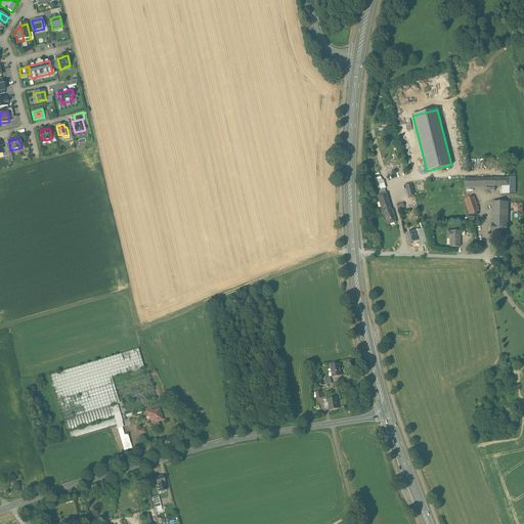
[(514,178),(465,178),(465,186),(486,186),(486,190),(494,190),(494,186),(501,186),(501,193),(510,193),(510,189),(514,189),(514,186),(514,178)]
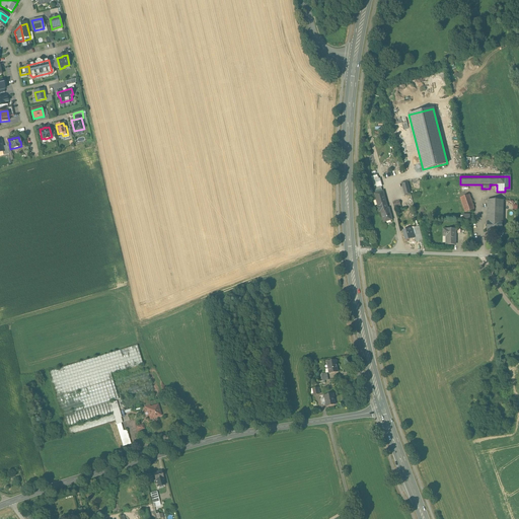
[(378,177),(372,178),(374,189),(381,187),(379,179),(378,179),(378,177)]
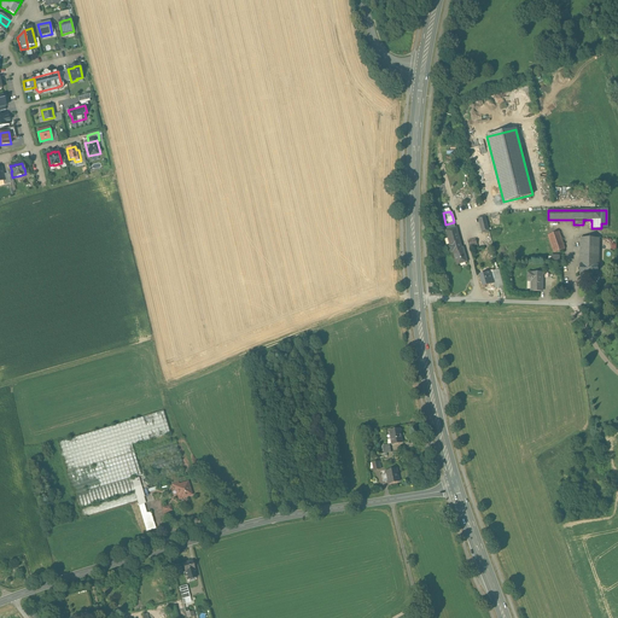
[(479,222),(482,233),(489,232),(487,221),(479,222)]
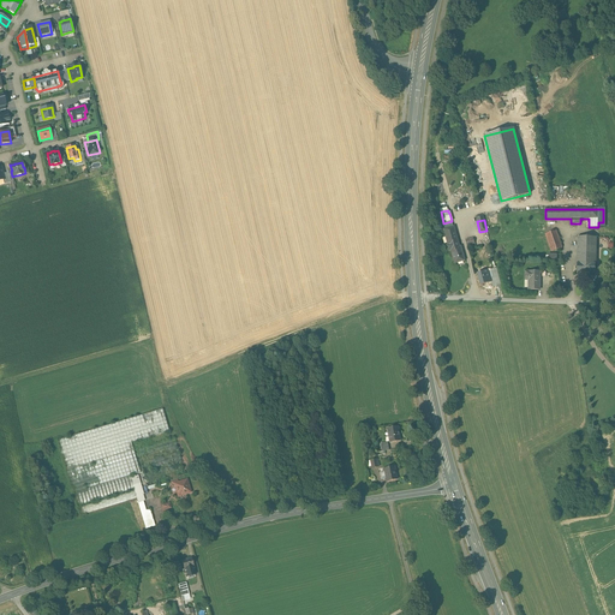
[(449,246),(454,264),(465,261),(461,248),(459,248),(454,227),(443,230),(448,246),(449,246)]
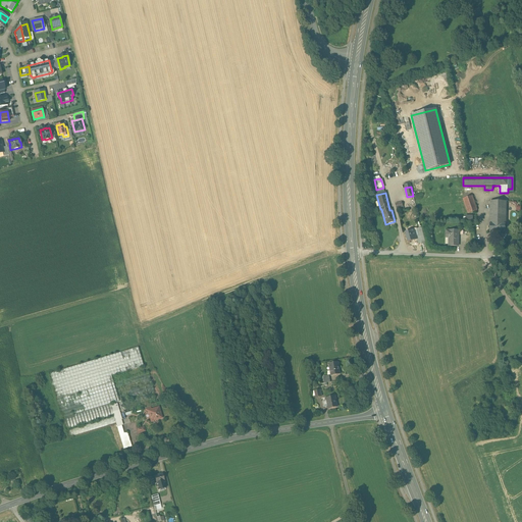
[(472,196),(463,199),(468,213),(477,210),(472,196)]
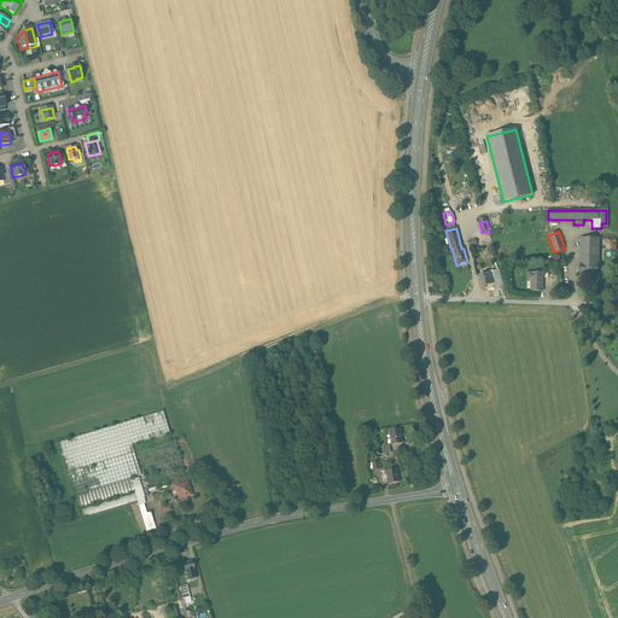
[(599,239),(581,238),(579,264),(598,266),(599,239)]
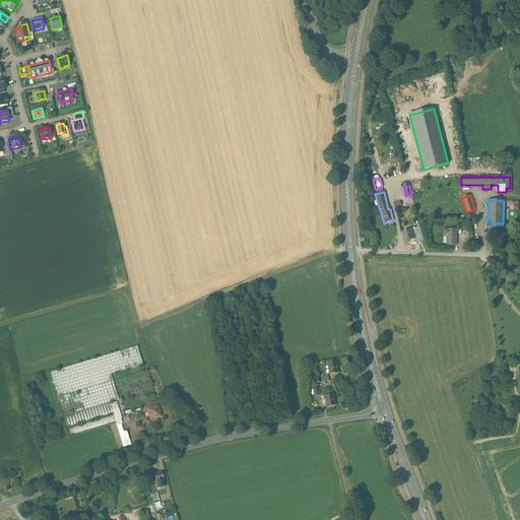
[(503,223),(488,222),(488,232),(503,232),(503,223)]
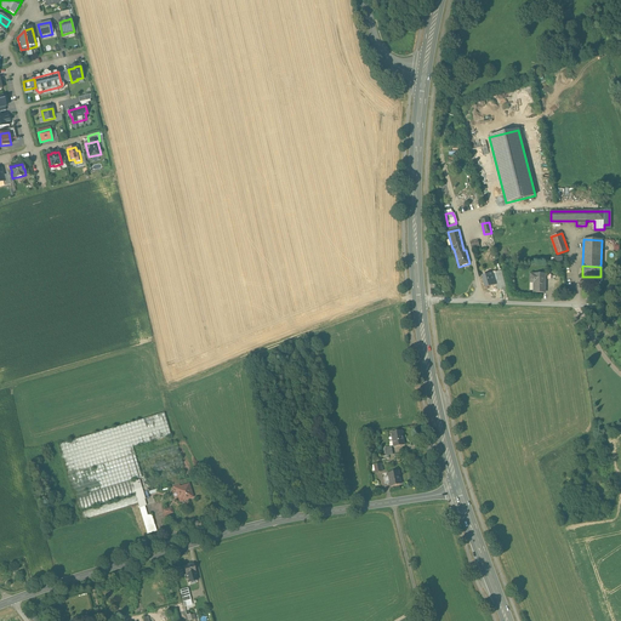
[(493,273),(482,277),(485,288),(496,285),(495,281),(493,274),(493,273)]
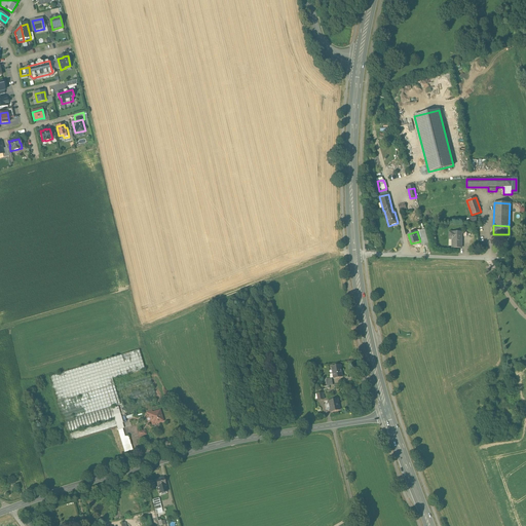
[(461,232),(449,232),(449,238),(452,238),(452,245),(461,245),(461,232)]
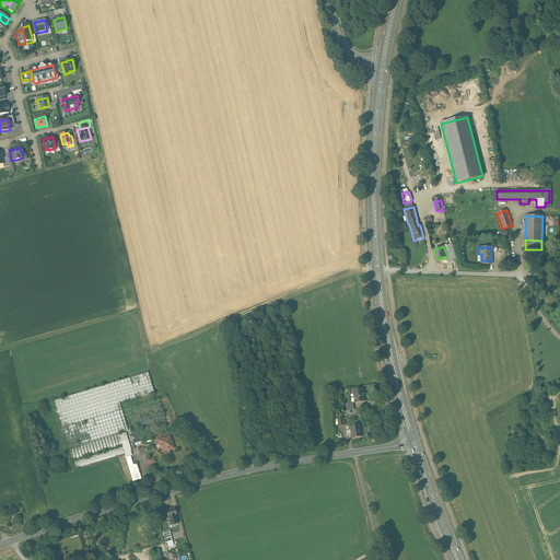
[(454,253),(450,254),(446,254),(447,257),(448,261),(456,259),(454,252),(453,252),(454,253)]
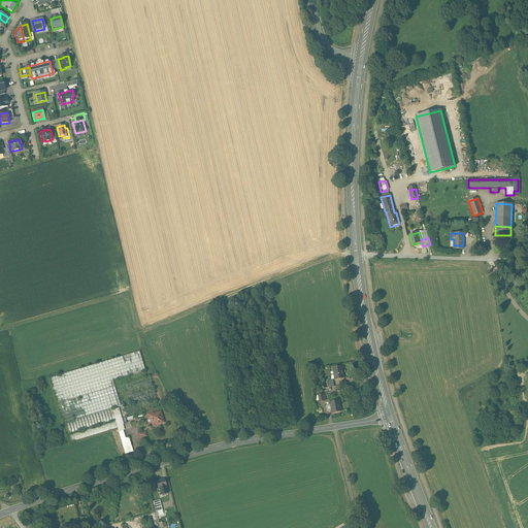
[(341,367),(333,368),(335,380),(343,378),(341,367)]
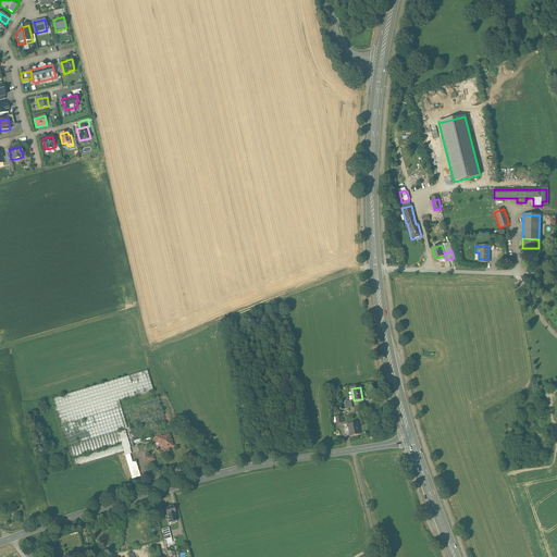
[(121,408),(60,426),(66,446),(118,431),(127,428),(121,408)]
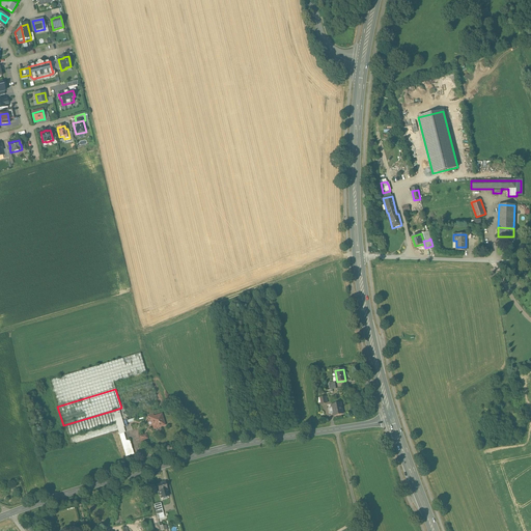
[(340,403),(332,404),(333,411),(334,416),(343,414),(340,403)]
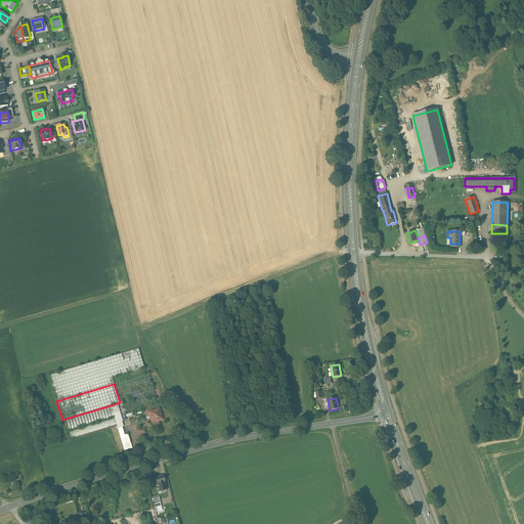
[(111,405),(62,420),(66,431),(114,417),(111,407),(111,405)]
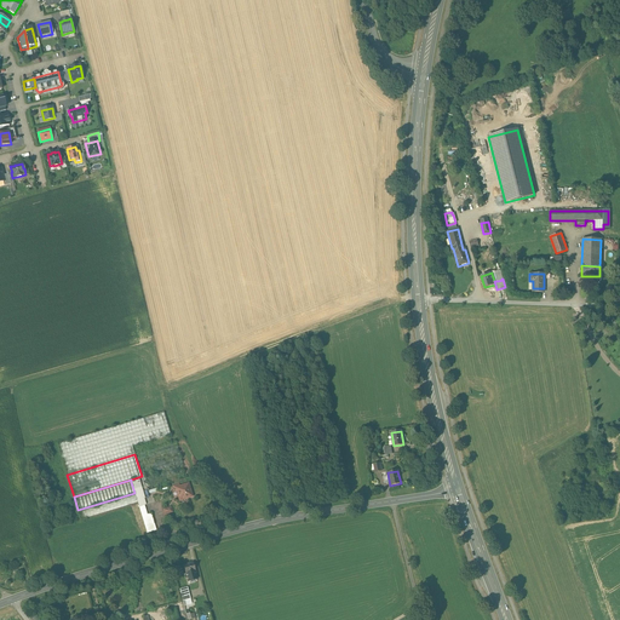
[(139,480),(131,482),(135,493),(136,495),(137,500),(144,499),(145,498),(139,480)]
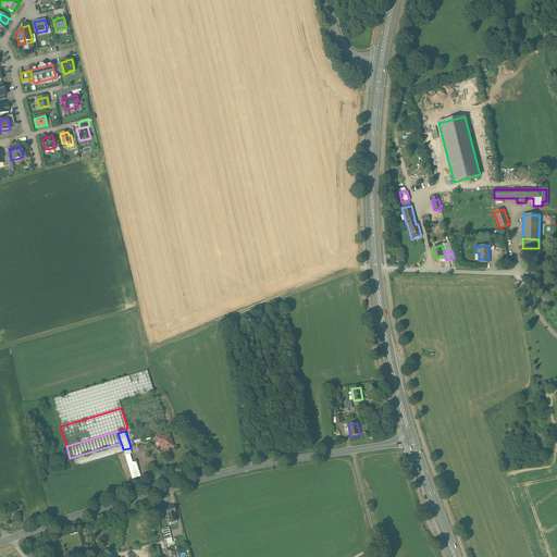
[(170,434),(161,437),(161,435),(156,437),(157,442),(159,442),(161,449),(173,446),(170,434)]
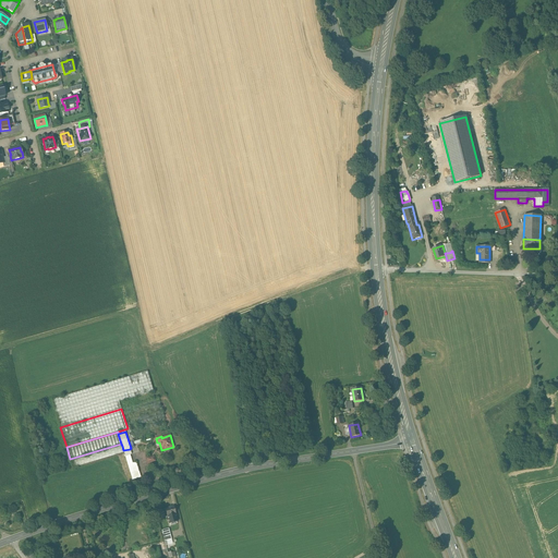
[(132,463),(128,465),(133,480),(141,477),(136,463),(132,463)]
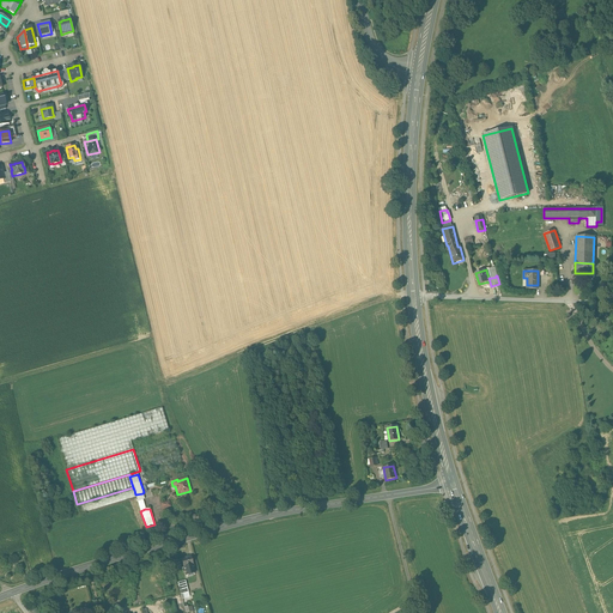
[(190,557),(181,559),(183,568),(186,574),(187,574),(193,572),(194,571),(193,565),(190,557)]
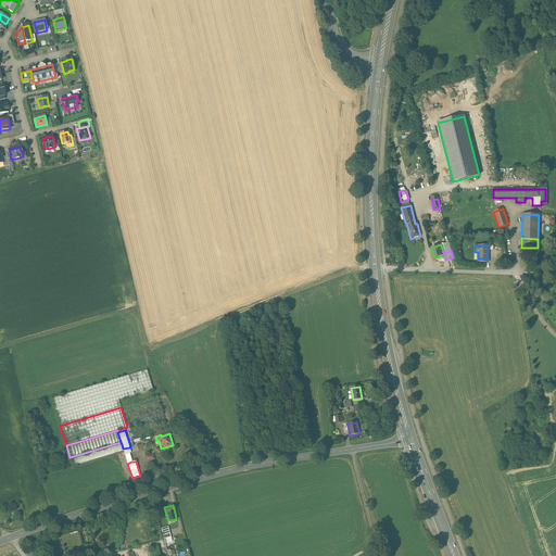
[(168,530),(162,531),(164,540),(171,538),(168,530)]
